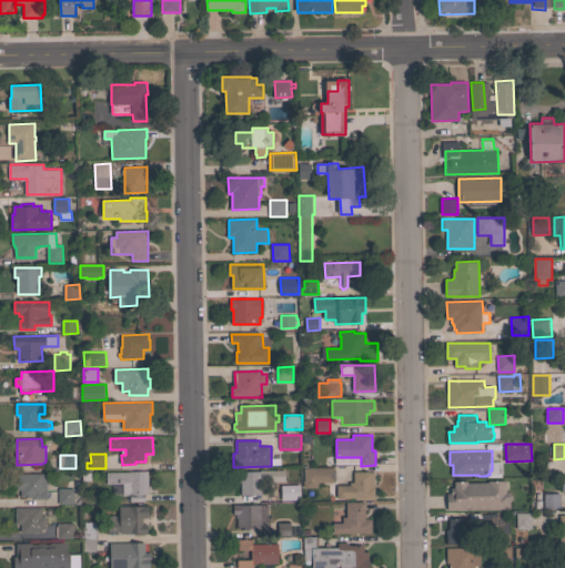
[(336,467),(336,482),(319,483),(319,488),(305,488),(304,480),(305,480),(305,468),(336,467)]
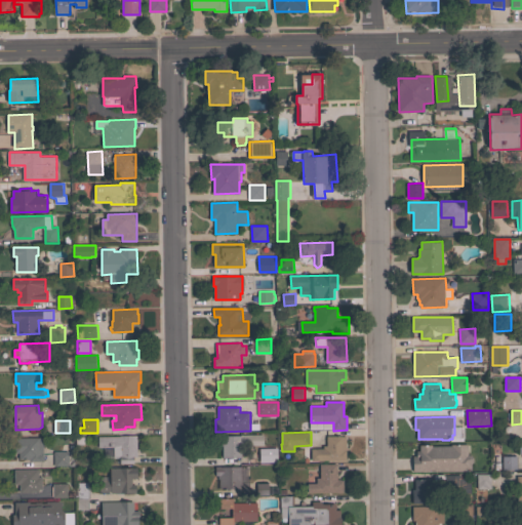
[(121,436),(121,435),(138,435),(138,456),(135,456),(135,463),(122,463),(122,458),(115,458),(115,447),(99,447),(99,436),(121,436)]
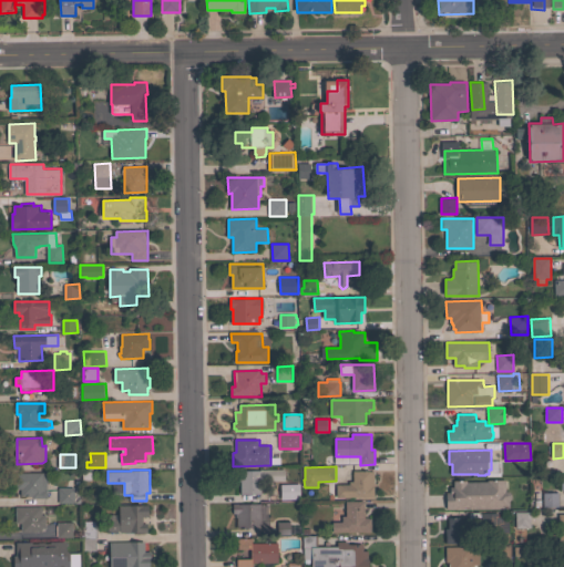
[(262,471),(262,470),(286,470),(286,481),(262,481),(262,494),(242,494),(242,481),(236,481),(236,471),(262,471)]
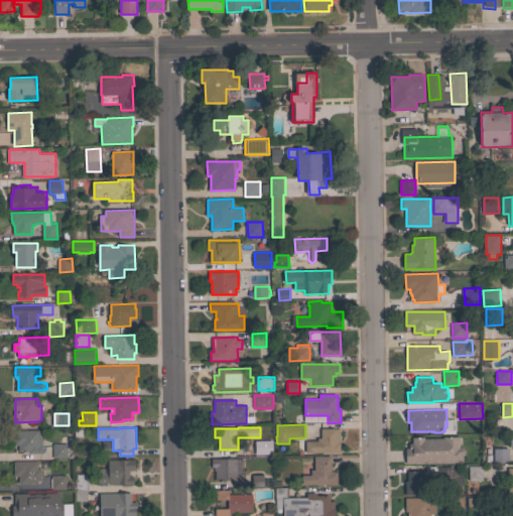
[(342,453),(310,453),(310,441),(318,441),(318,438),(323,438),(323,428),(338,428),(338,429),(342,429),(342,453)]
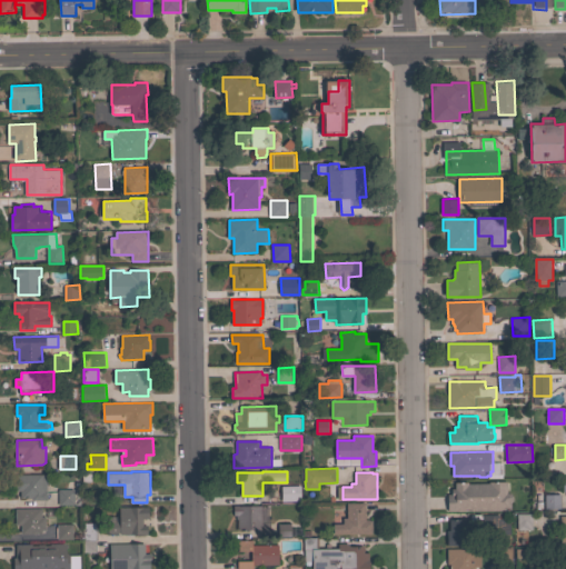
[(48,475),(48,500),(33,500),(33,498),(22,498),(22,491),(17,491),(17,475),(48,475)]
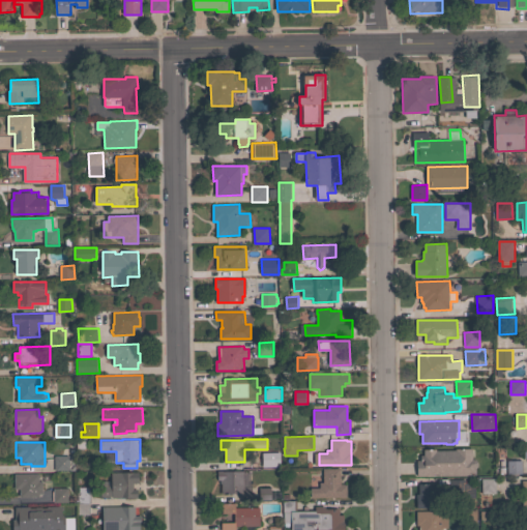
[(477,475),(445,475),(445,474),(434,474),(434,476),(418,476),(418,461),(421,461),(421,455),(426,455),(425,449),(438,449),(438,450),(457,450),(457,448),(474,448),(474,459),(476,459),(479,462),(479,466),(477,468),(477,475)]
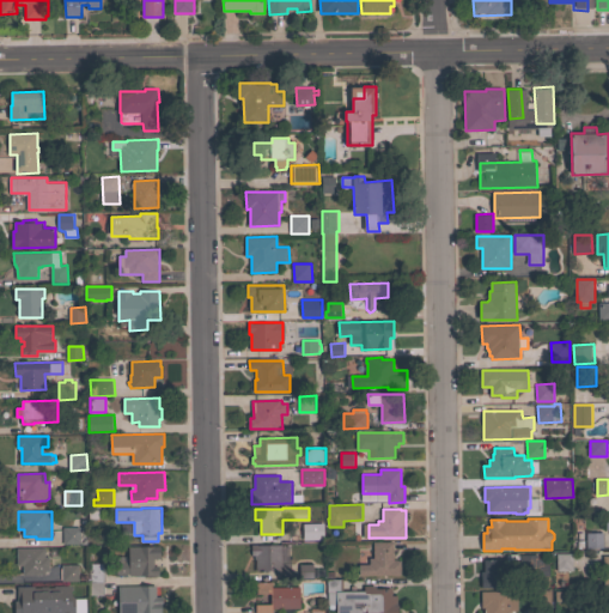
[(315,526),(315,539),(302,540),(300,526),(315,526)]
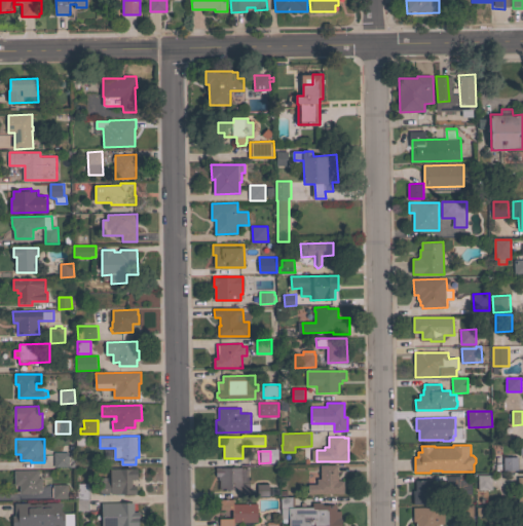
[(69,467),(69,466),(55,466),(55,452),(70,452),(70,462),(76,462),(76,467),(69,467)]
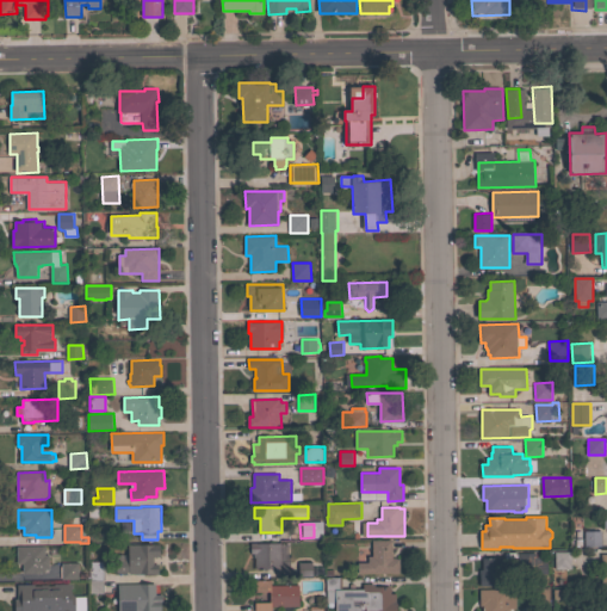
[(604,531),(604,547),(587,547),(586,531),(604,531)]
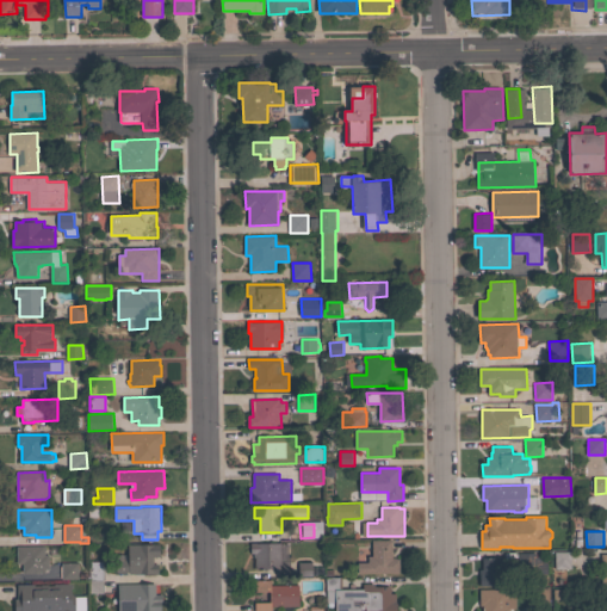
[(359,574),(359,563),(370,562),(369,556),(375,556),(373,539),(394,539),(394,559),(401,559),(401,573),(359,574)]
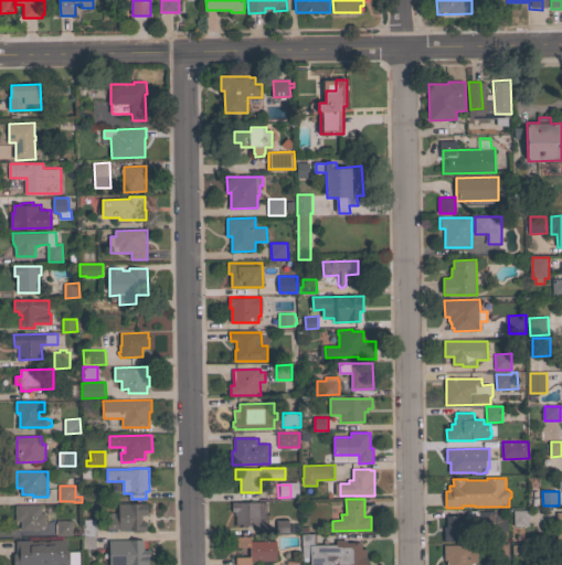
[(262,501),(262,525),(239,526),(239,515),(236,515),(236,512),(234,512),(233,502),(262,501)]
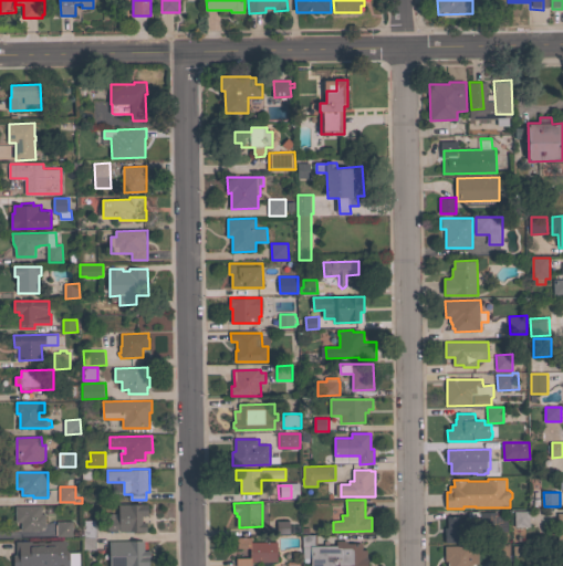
[(149,504),(149,515),(144,515),(144,523),(148,523),(148,532),(121,532),(121,531),(108,531),(108,514),(121,514),(121,504),(149,504)]
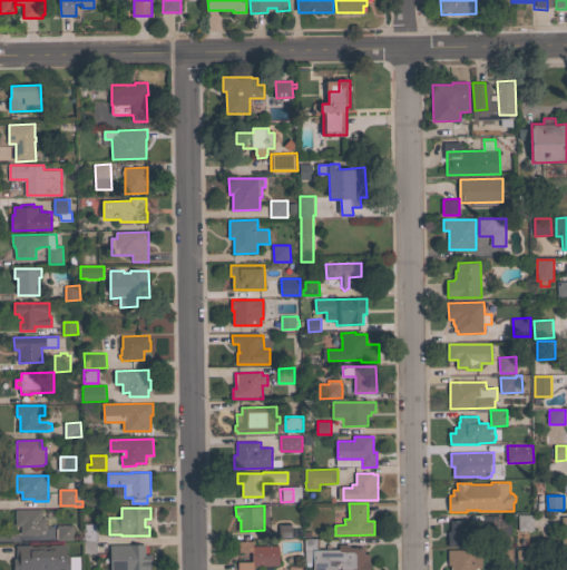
[(44,509),(44,518),(47,518),(47,531),(44,531),(44,534),(23,536),(22,526),(17,526),(17,510),(44,509)]
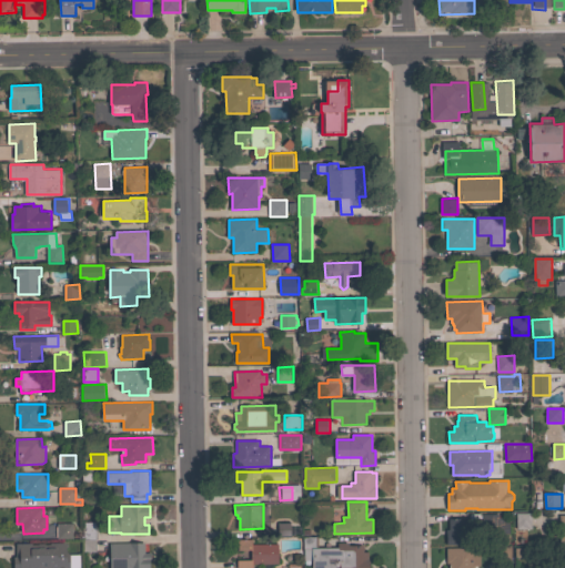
[(533,513),(533,529),(517,529),(518,513),(533,513)]
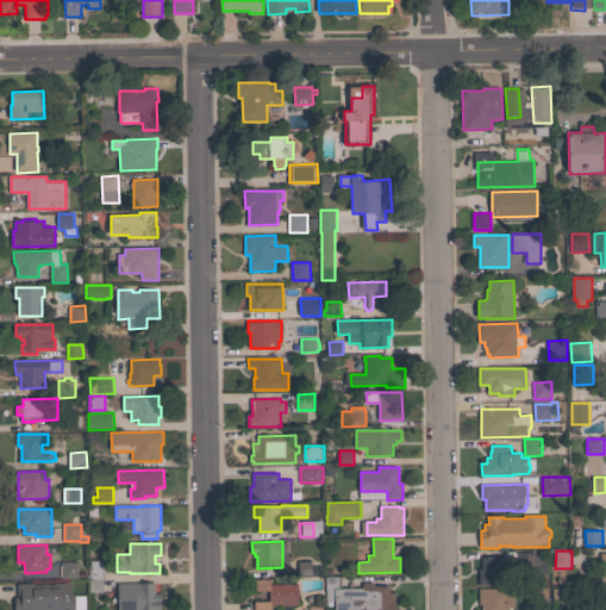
[(520,573),(520,552),(536,552),(537,556),(548,556),(548,573),(520,573)]
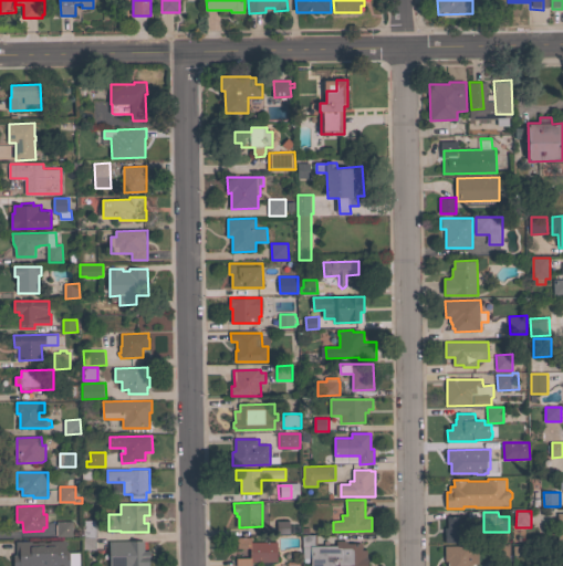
[(447,523),(448,523),(448,516),(467,516),(467,522),(469,522),(469,542),(447,543),(447,523)]
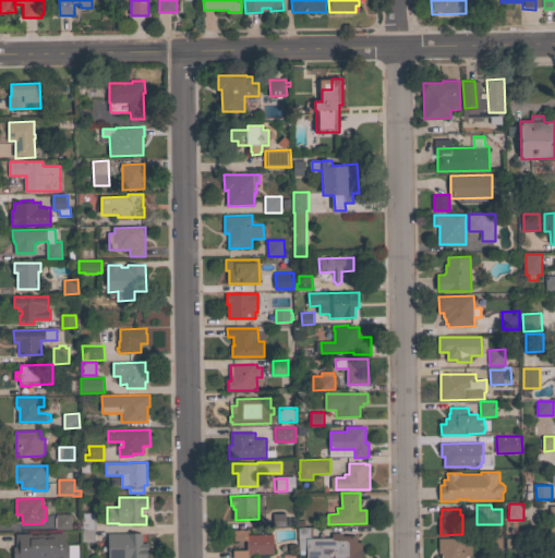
[(96,542),(84,542),(83,513),(96,512),(96,542)]
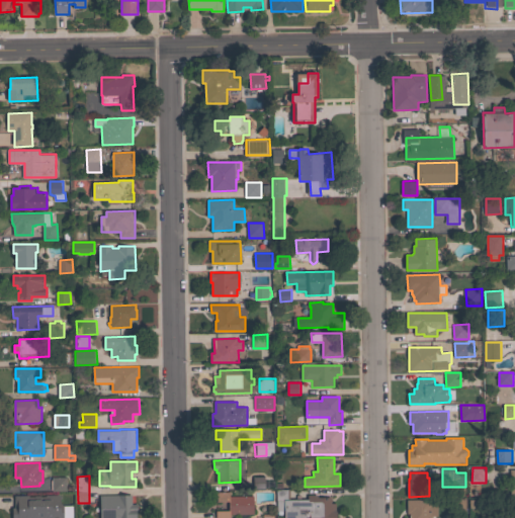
[(54,491),(54,477),(68,477),(68,491),(54,491)]
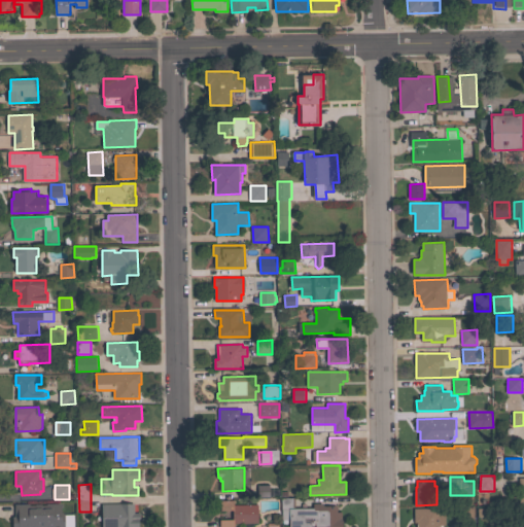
[(271,485),(272,497),(259,497),(259,485),(271,485)]
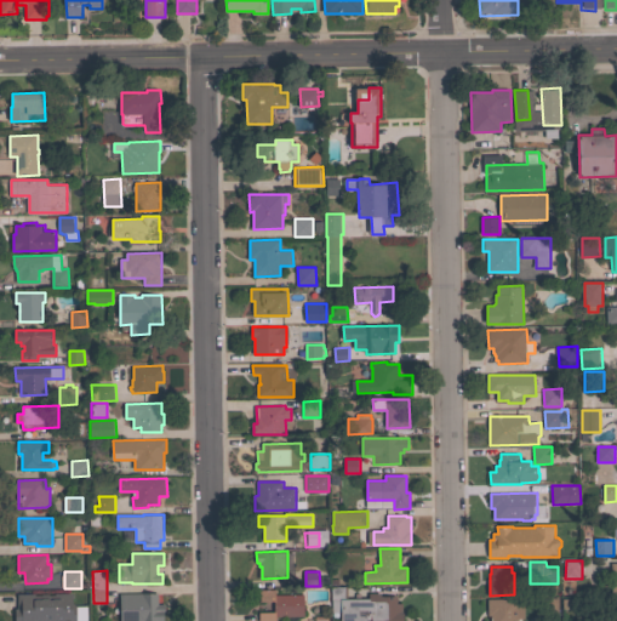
[(333,587),(349,587),(349,599),(371,598),(371,594),(382,593),(383,597),(399,596),(399,603),(404,603),(404,620),(372,620),(367,620),(342,620),(342,613),(333,613),(333,587)]
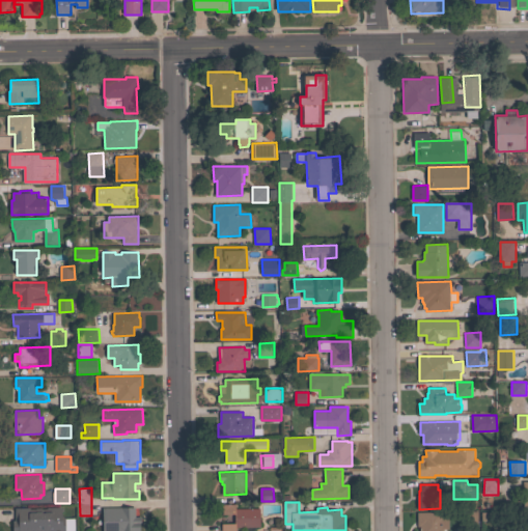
[(261,527),(258,527),(258,528),(246,529),(246,530),(241,530),(241,529),(238,529),(238,530),(223,530),(223,524),(237,524),(235,514),(224,514),(224,504),(237,504),(237,509),(261,508),(261,527)]
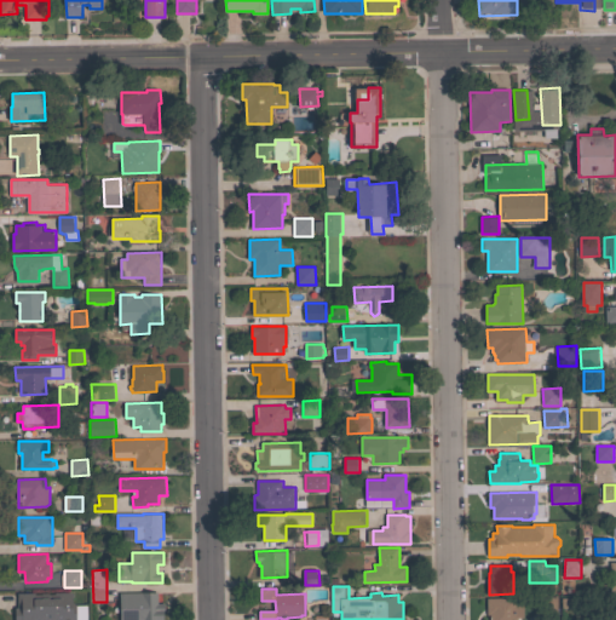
[(88,604),(88,619),(16,619),(16,608),(19,607),(19,593),(36,592),(36,593),(57,593),(57,592),(73,592),(74,602),(75,602),(76,604),(78,604),(78,606),(88,604)]
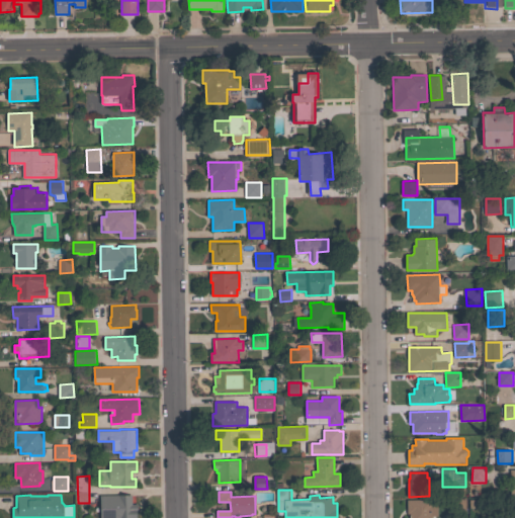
[(101,517),(101,496),(134,495),(134,504),(139,504),(139,511),(137,511),(137,517),(101,517)]
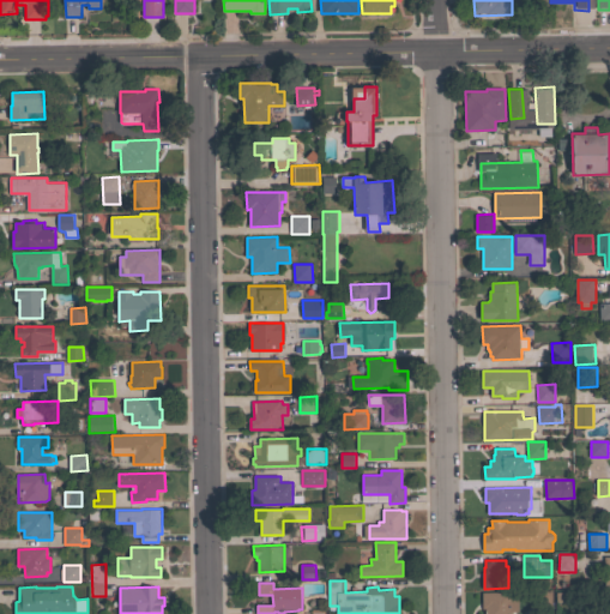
[(537,593),(555,591),(555,593),(573,593),(573,602),(553,603),(553,611),(538,611),(537,593)]
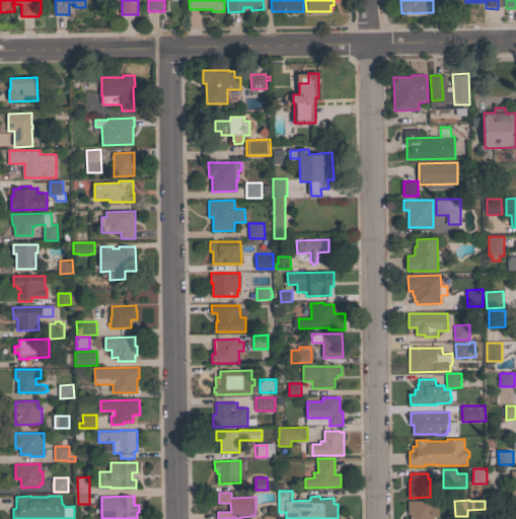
[(412,518),(412,515),(410,515),(410,501),(433,501),(433,504),(440,504),(440,517),(434,517),(434,518),(412,518)]
